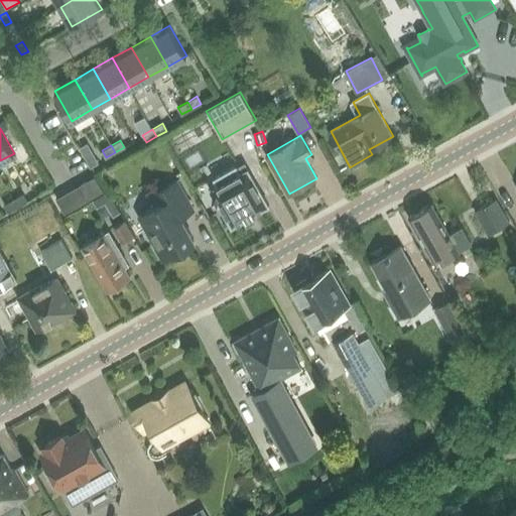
[(93,152),(85,157),(90,165),(98,161),(93,152)]
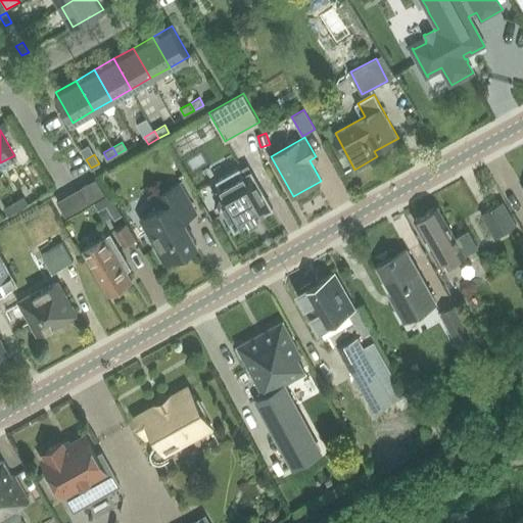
[(214,192),(234,228),(235,230),(237,229),(237,228),(249,221),(251,223),(258,219),(257,217),(271,208),(271,209),(273,208),(272,206),(248,165),(241,170),(239,168),(218,181),(222,188),(214,192)]
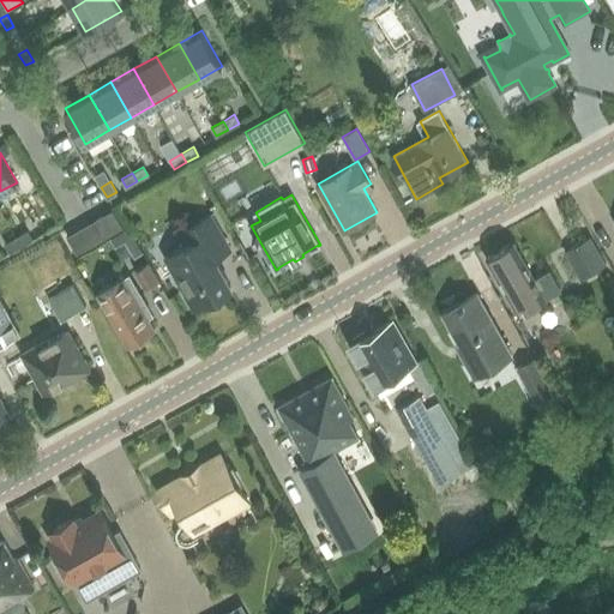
[(113,210),(67,235),(77,252),(122,227),(113,210)]
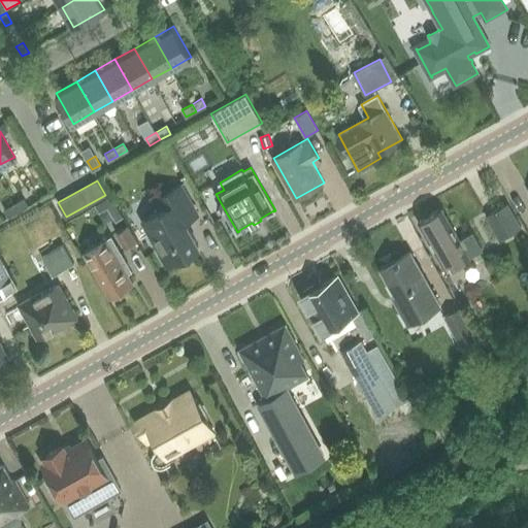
[(166,208),(150,219),(159,235),(154,238),(168,265),(200,246),(186,223),(198,216),(182,186),(160,198),(166,208)]
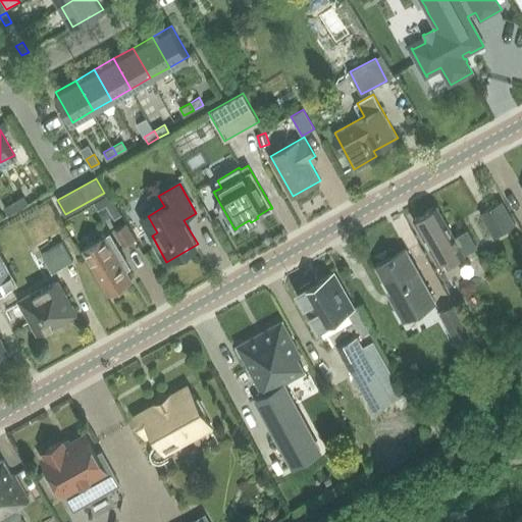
[(14,202),(18,209),(29,204),(24,196),(14,202)]
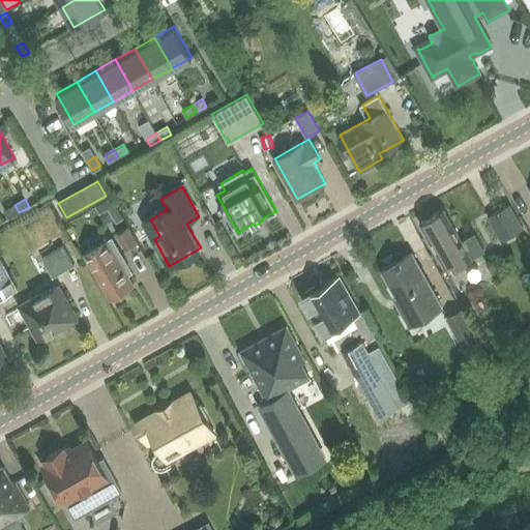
[(511,204),(489,216),(502,240),(525,227),(511,204)]
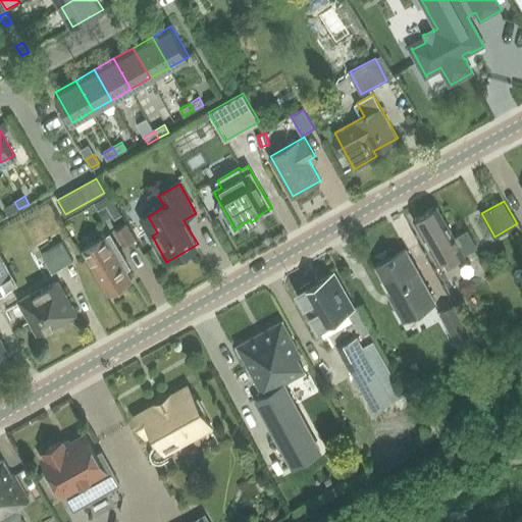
[(18,209),(14,202),(5,207),(9,215),(18,209)]
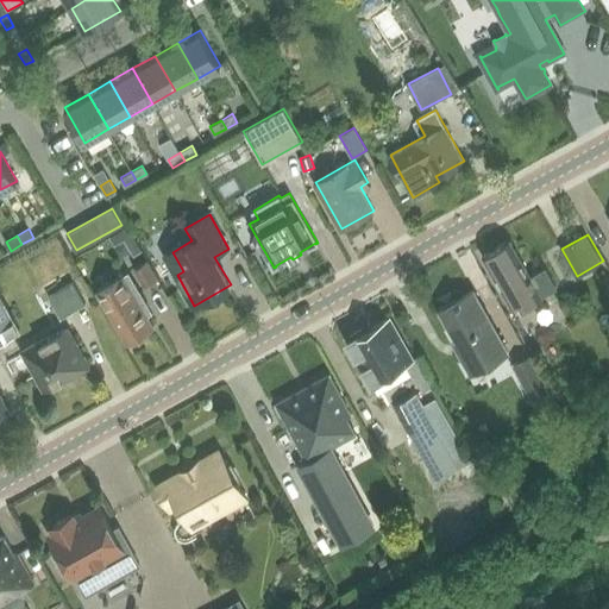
[(481,256),(510,308),(519,303),(521,307),(556,288),(545,269),(529,278),(509,240),(481,256)]
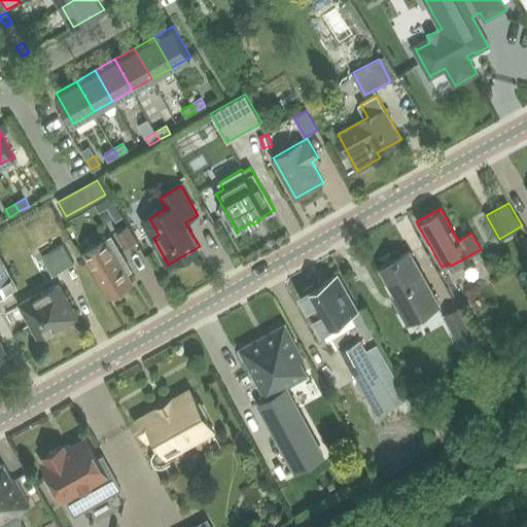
[(128,229),(117,235),(126,249),(136,243),(128,229)]
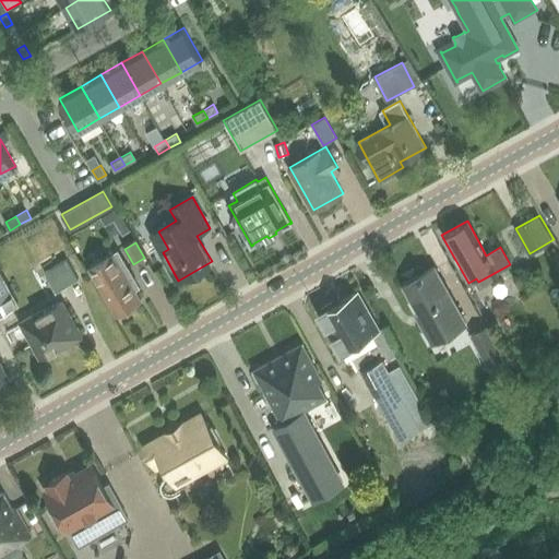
[(120,251),(91,269),(99,284),(97,285),(116,316),(143,299),(137,289),(141,287),(120,251)]
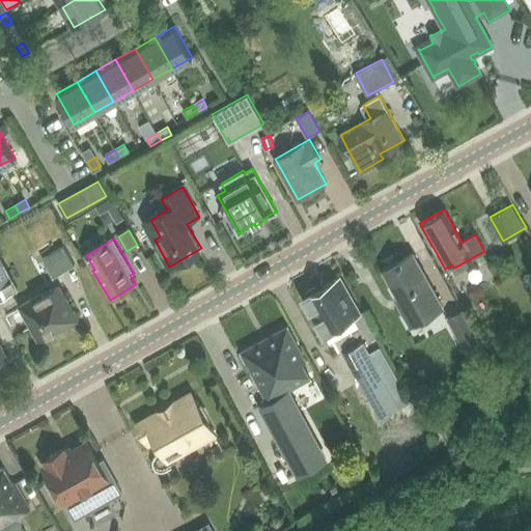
[(42,260),(53,279),(75,266),(64,247),(42,260)]
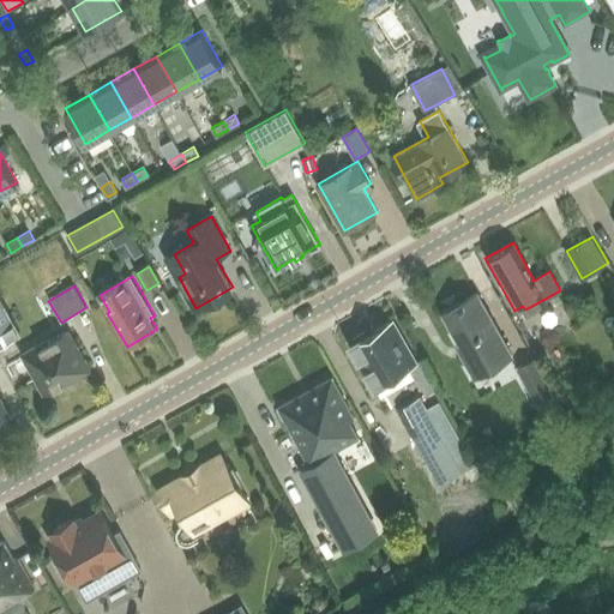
[(441,313),(464,355),(462,356),(474,377),(511,356),(476,294),(441,313)]
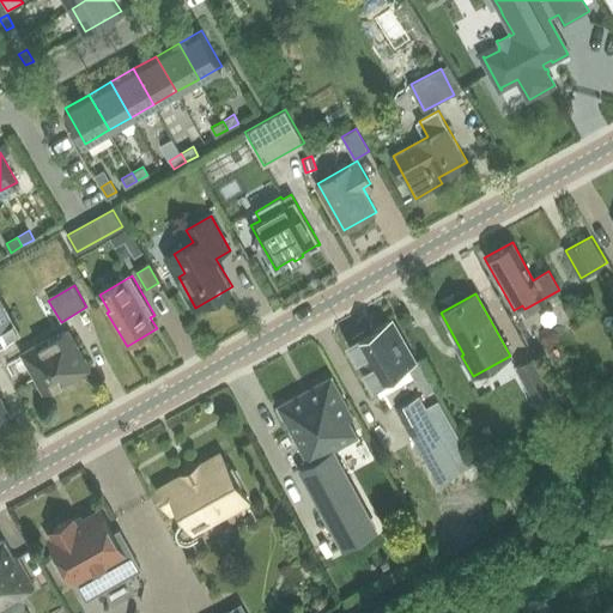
[(0,343),(20,332),(0,296),(0,343)]
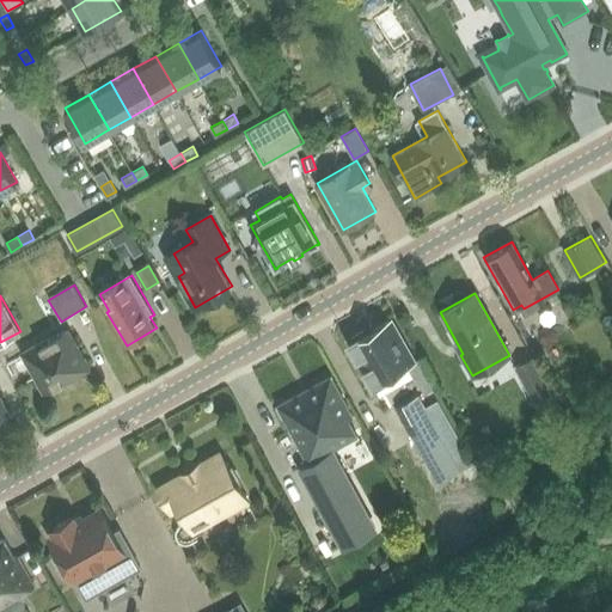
[(352,343),(374,384),(414,362),(392,322),(366,336),(365,332),(354,338),(355,342),(352,343)]
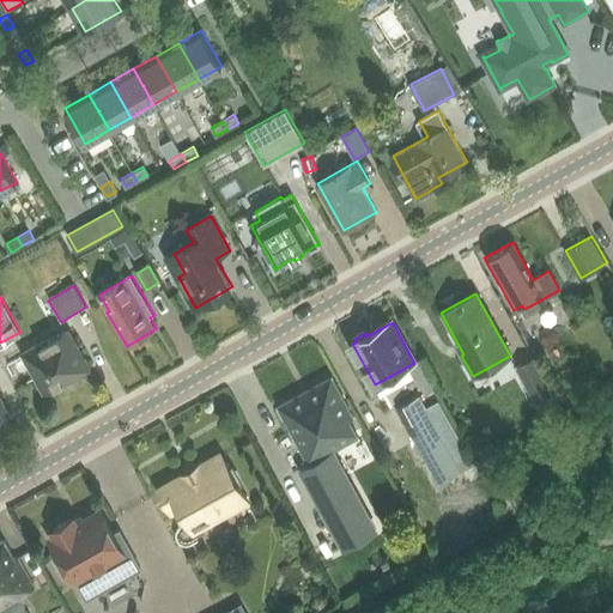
[(46,393),(76,376),(73,371),(85,365),(66,332),(25,356),(46,393)]
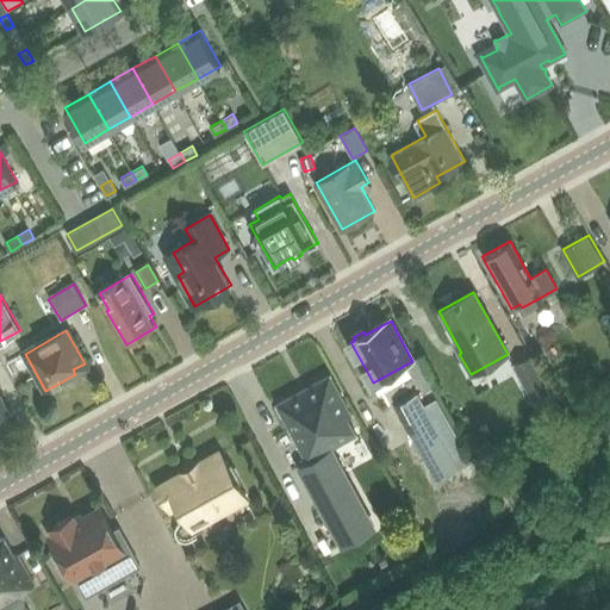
[(516,365),(534,398),(541,411),(558,403),(531,356),(516,365)]
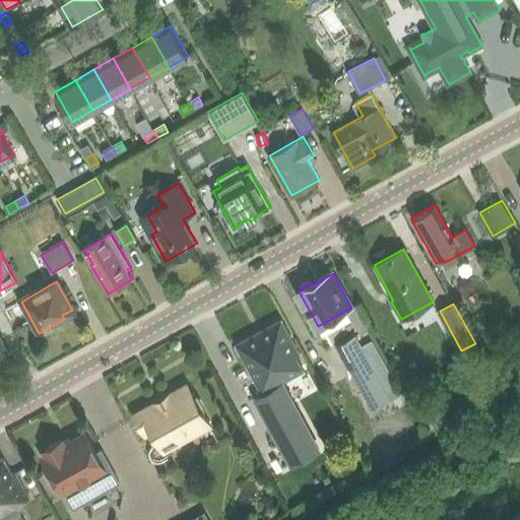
[(351,308),(346,311),(352,320),(360,334),(370,328),(356,305),(351,308)]
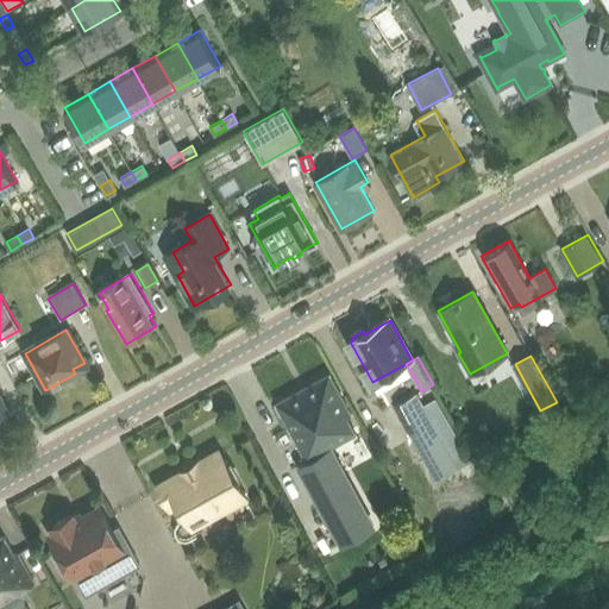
[(278,405),(309,462),(300,466),(343,544),(374,527),(330,447),(356,433),(347,416),(351,415),(330,377),(278,405)]
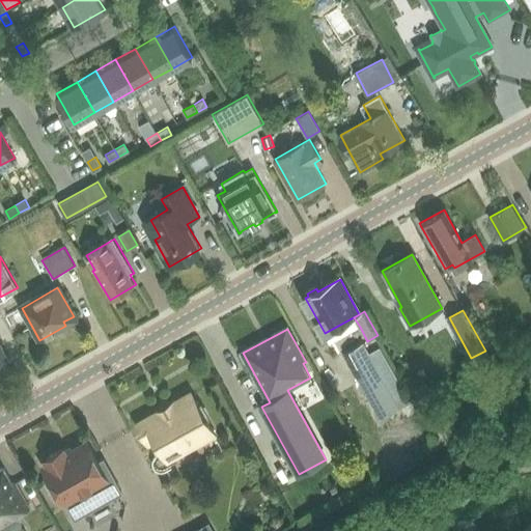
[(362,343),(344,354),(381,419),(399,409),(362,343)]
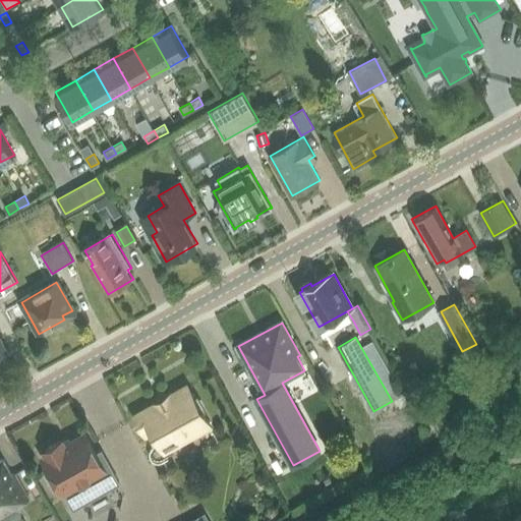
[(188,387),(134,417),(146,438),(154,432),(165,452),(211,426),(188,387)]
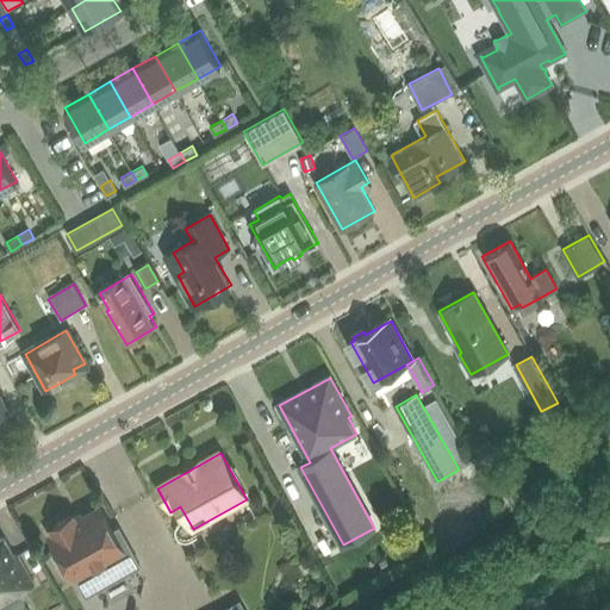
[(56,533),(50,536),(58,551),(53,554),(64,574),(70,572),(73,576),(74,574),(78,580),(86,596),(139,565),(131,551),(119,527),(113,530),(100,508),(75,522),(72,516),(53,527),(56,533)]
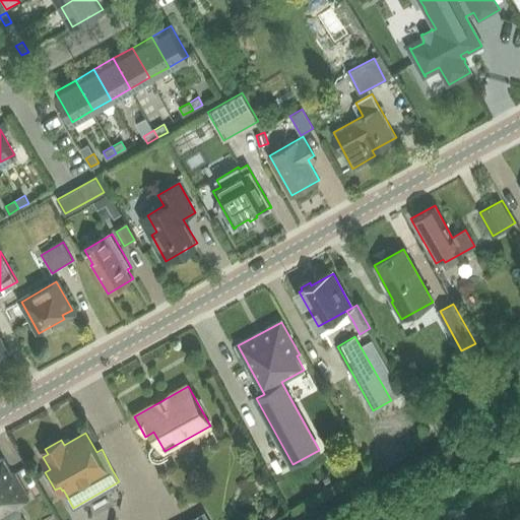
[(0,462),(0,519),(14,519),(21,516),(15,506),(28,499),(15,475),(13,476),(4,460),(0,462)]
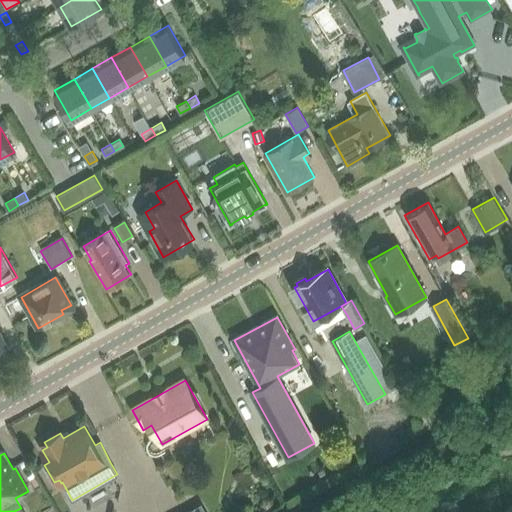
[(68,511),(67,502),(49,505),(50,511),(68,511)]
